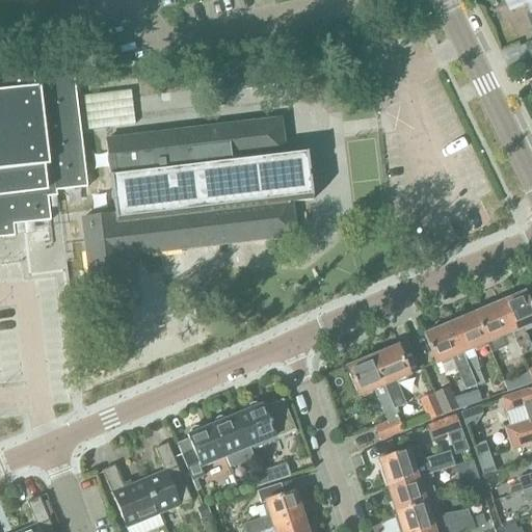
[(531,14),(531,0),(519,0),(522,6),(524,5),(530,15),(531,14)]
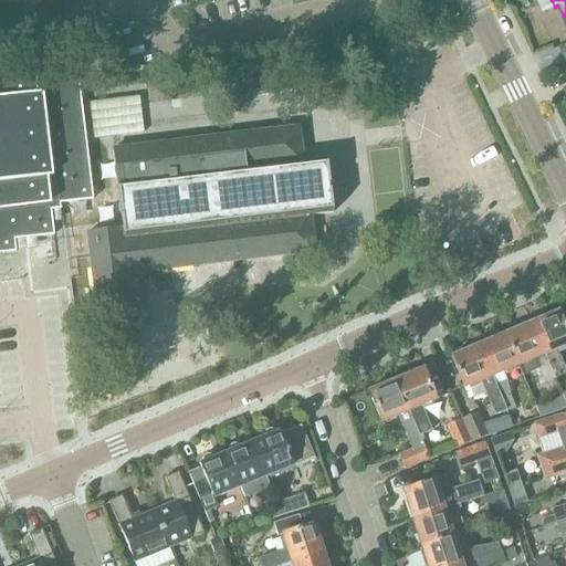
[(381,74),(396,67),(390,54),(376,61),(381,74)]
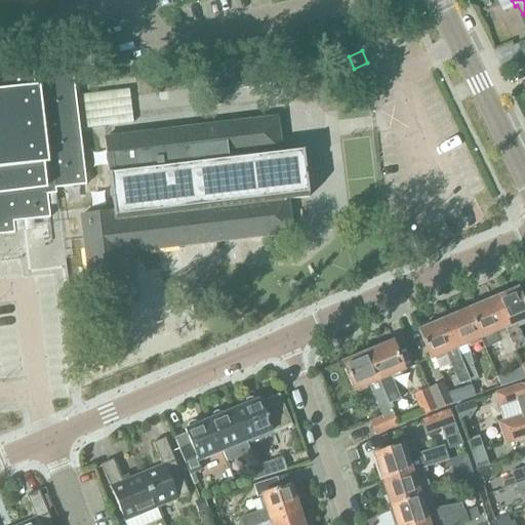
[(87,188),(73,65),(33,70),(33,69),(0,72),(0,236),(15,235),(14,224),(50,219),(48,197),(57,196),(56,191),(87,188)]
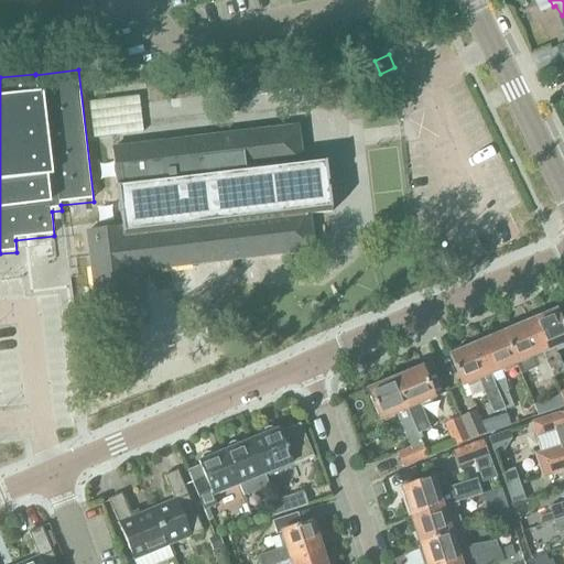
[(138,97),(89,102),(94,139),(142,132),(138,97)]
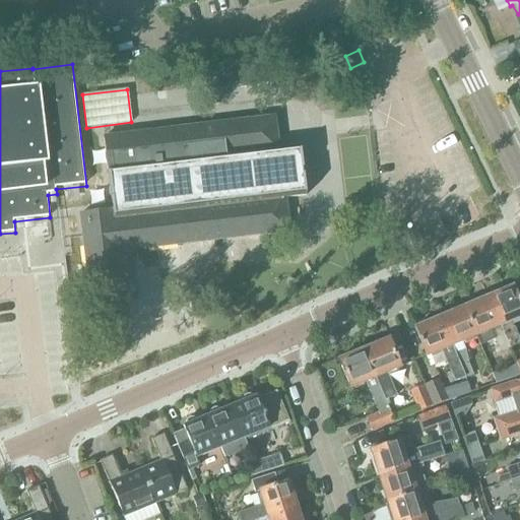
[(113,210),(80,214),(88,283),(89,282),(121,279),(118,252),(211,241),(288,231),(284,199),(304,196),(298,147),(277,150),(273,119),(170,131),(129,136),(104,139),(107,169),(108,169),(113,210)]
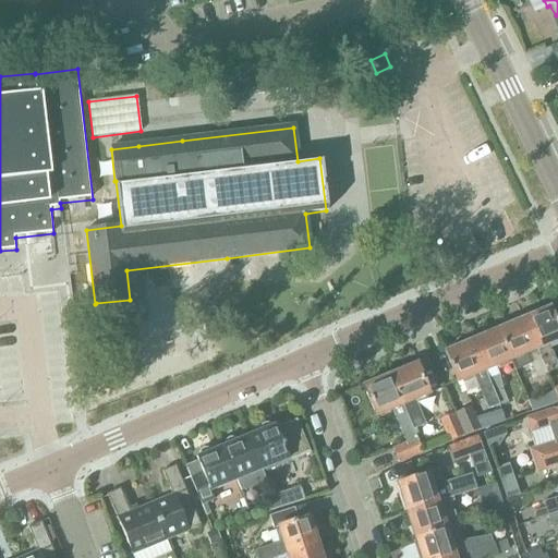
[(557,327),(550,308),(524,319),(546,374),(557,370),(547,344),(557,339),(557,327)]
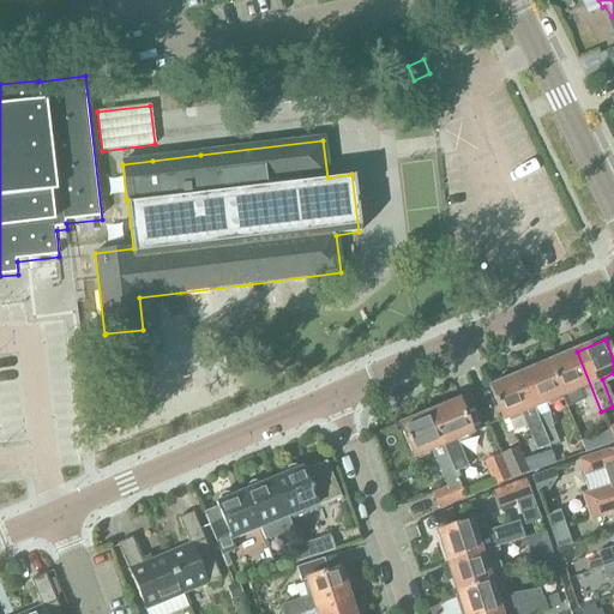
[(577,351),(548,363),(561,396),(566,405),(566,407),(583,399),(591,415),(601,411),(577,351)]
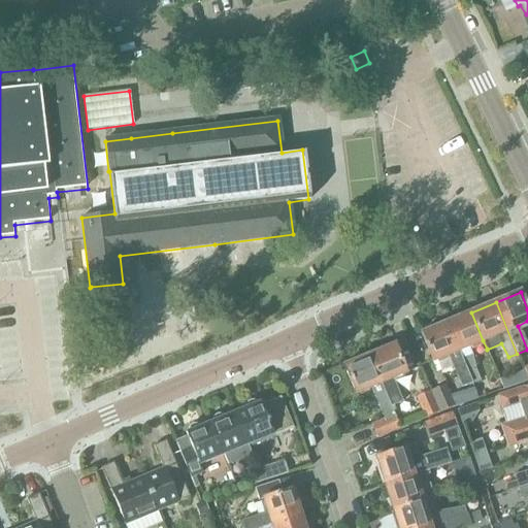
[(470,312),(446,323),(457,351),(471,382),(471,384),(472,384),(480,381),(476,371),(472,356),(468,347),(482,341),(483,340),(471,312),(470,312)]
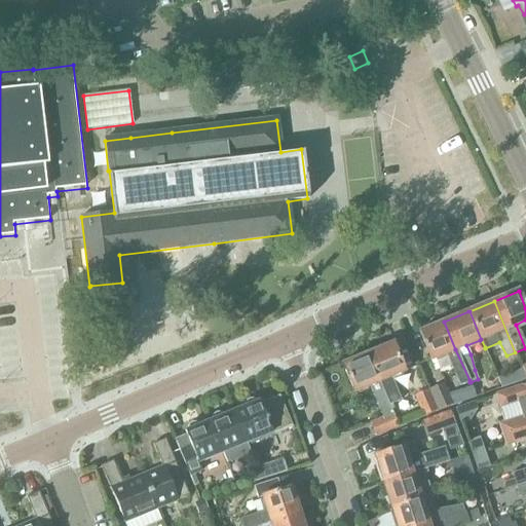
[(444,322),(418,332),(429,360),(445,353),(446,353),(459,386),(470,382),(470,380),(455,349),(444,322)]
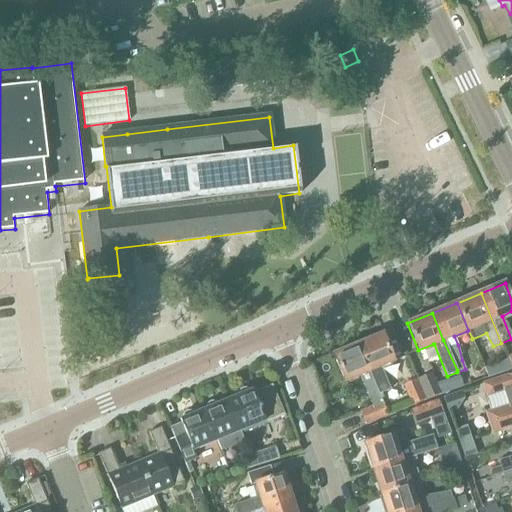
[(381,334),(357,344),(378,394),(389,390),(390,389),(380,367),(392,362),(393,362),(381,334)]
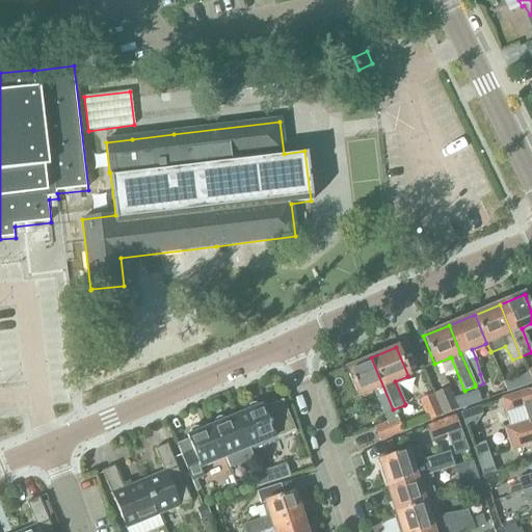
[(371,357),(345,368),(346,368),(357,397),(373,391),(388,423),(387,423),(373,428),(374,428),(379,442),(401,431),(402,431),(394,411),(393,409),(371,357)]
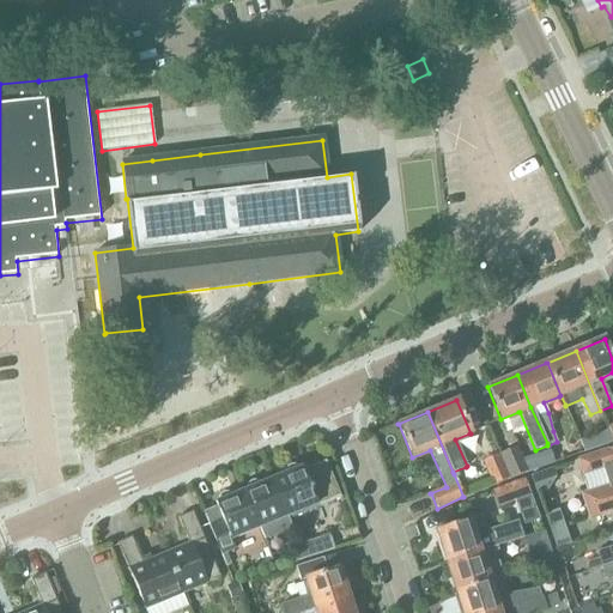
[(598,435),(580,442),(584,451),(602,445),(598,435)]
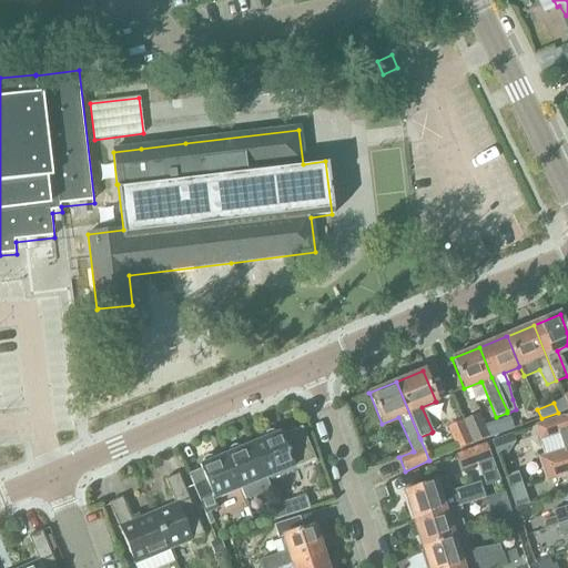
[(537,458),(541,469),(543,469),(567,459),(567,414),(534,426),(537,437),(538,437),(543,435),(544,438),(557,434),(558,435),(563,449),(538,458),(537,458)]
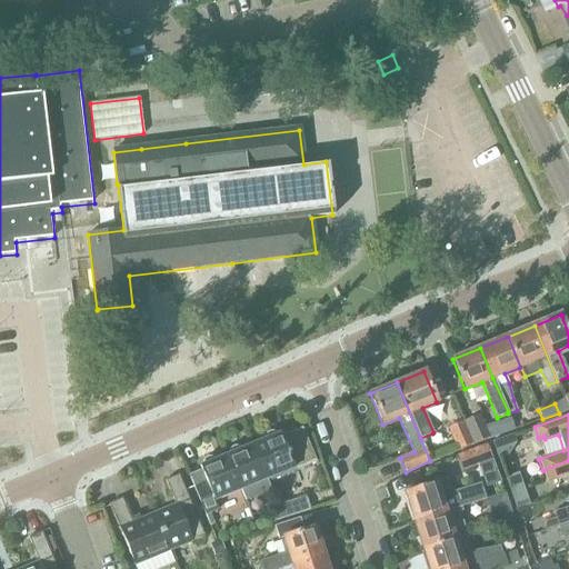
[(471,447),(487,440),(477,418),(462,425),(471,447)]
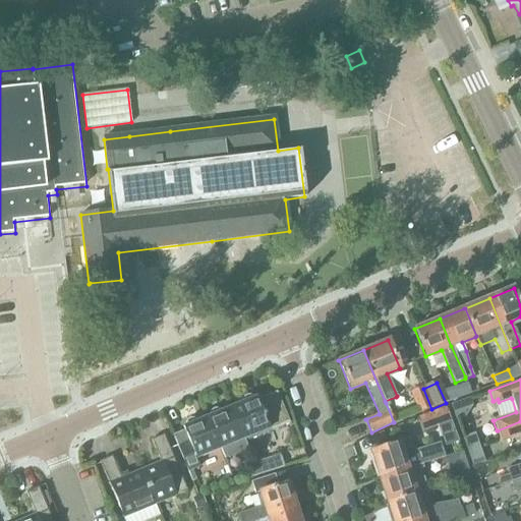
[(417,415),(431,409),(423,389),(409,394),(417,415)]
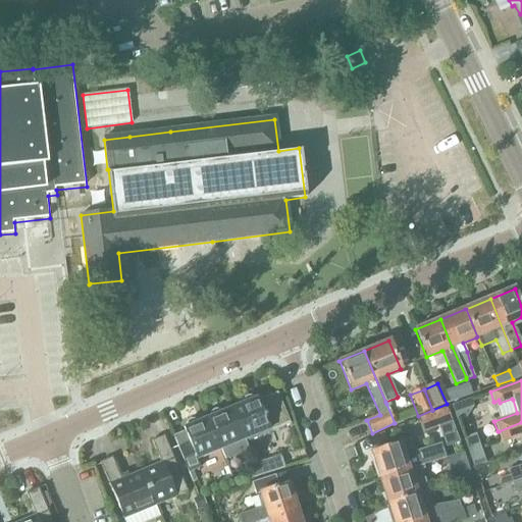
[(243,404),(232,409),(245,440),(289,423),(276,395),(258,402),(256,399),(253,400),(253,399),(252,398),(251,398),(251,397),(250,397),(249,397),(248,397),(247,397),(246,397),(246,398),(245,398),(244,399),(244,400),(243,400),(243,401),(243,402),(243,403),(243,404)]
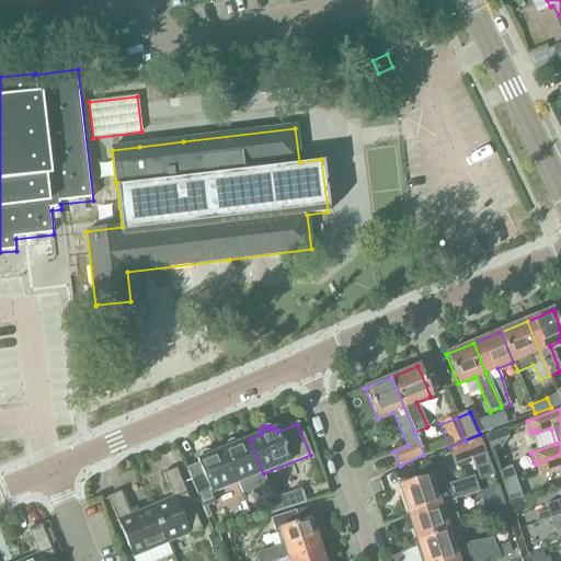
[(226,449),(222,450),(237,483),(238,484),(238,485),(242,493),(266,483),(267,483),(263,473),(250,439),(237,444),(237,443),(236,443),(236,442),(235,442),(233,442),(233,441),(232,441),(231,441),(230,441),(230,442),(229,442),(228,442),(228,443),(227,443),(227,444),(226,444),(226,445),(226,446),(226,447),(226,448),(226,449)]
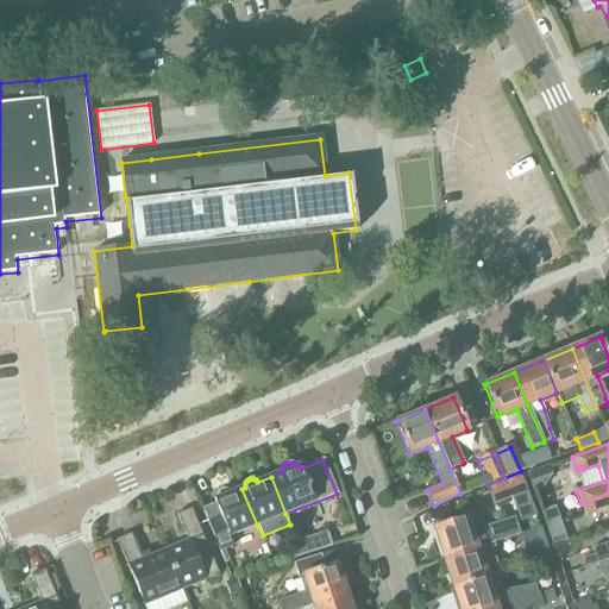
[(494,506),(525,494),(519,477),(488,489),(494,506)]
